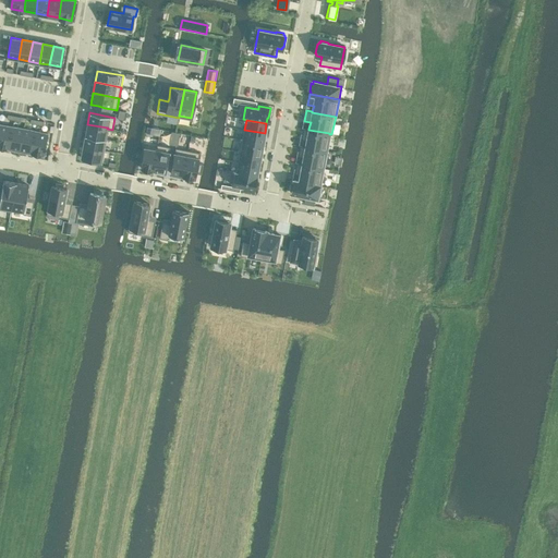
[(0,124),(0,147),(8,149),(12,126),(0,124)]
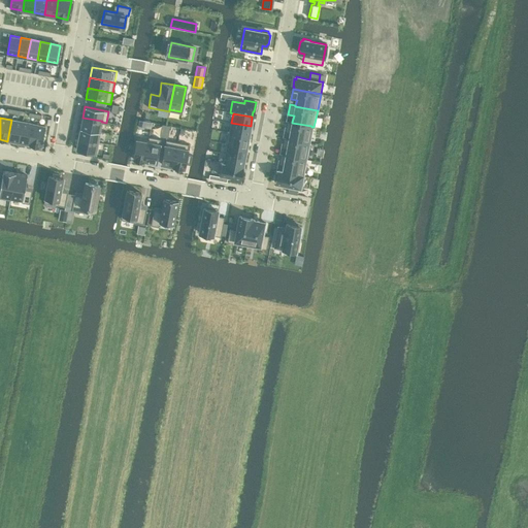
[(83,118),(80,128),(100,131),(101,122),(102,121),(83,118)]
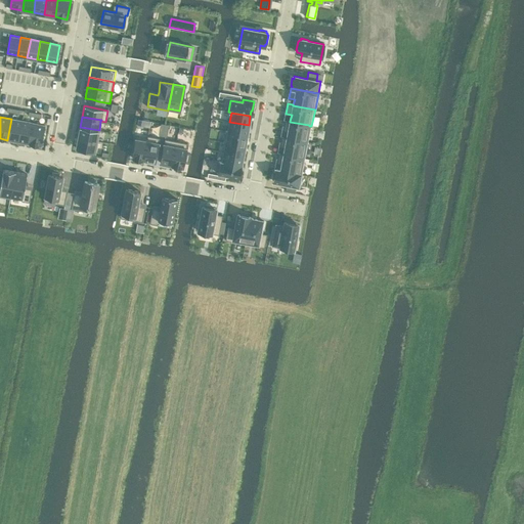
[(11,119),(7,140),(18,142),(23,121),(11,119)]
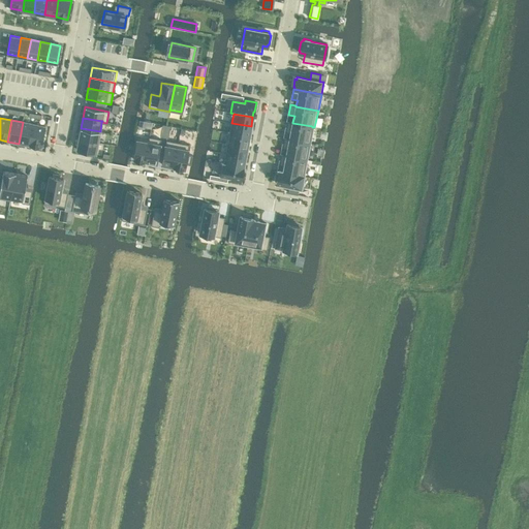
[(287,121),(285,131),(290,132),(289,138),(289,139),(309,143),(311,144),(314,127),(312,127),(312,126),(292,123),(292,122),(287,121)]
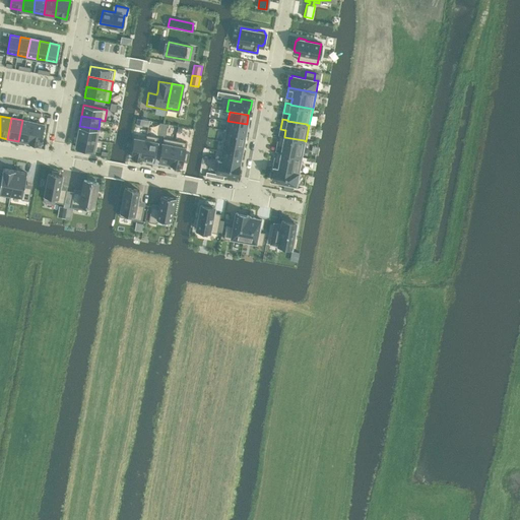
[(22,120),(18,141),(28,143),(33,122),(22,120)]
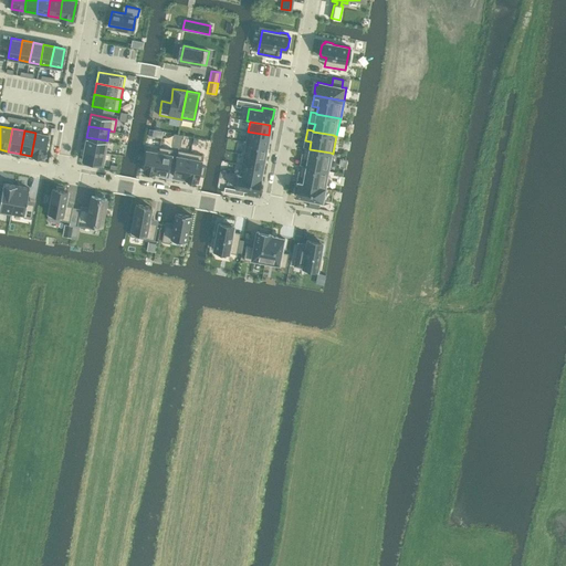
[(247,142),(266,146),(269,135),(248,132),(247,142)]
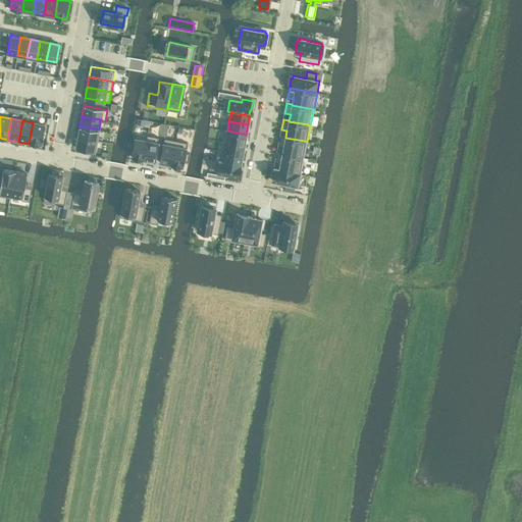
[(33,122),(29,144),(40,146),(44,125),(33,122)]
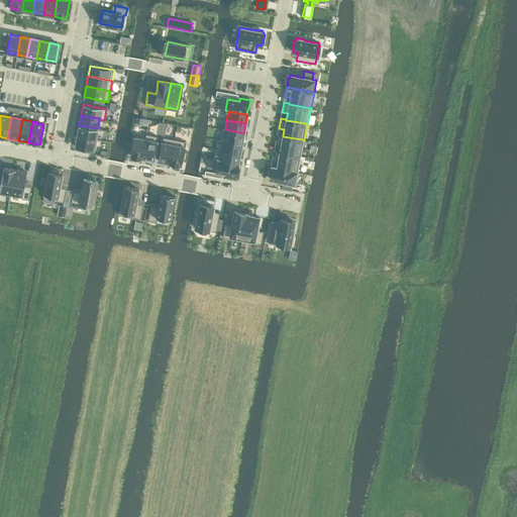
[(79,125),(77,135),(96,138),(98,128),(79,125)]
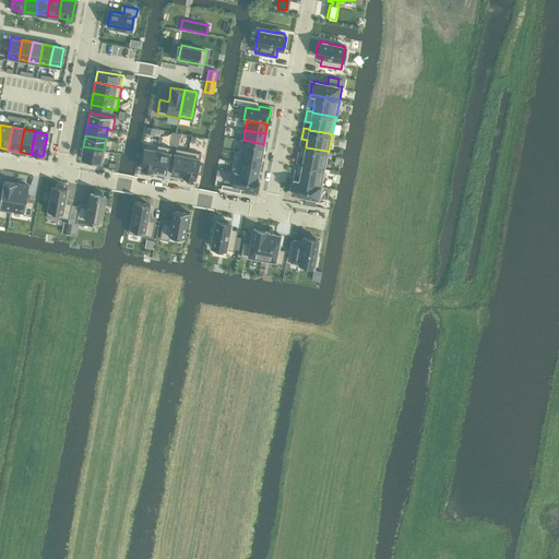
[(240,139),(238,153),(240,153),(260,156),(263,144),(244,140),(240,139)]
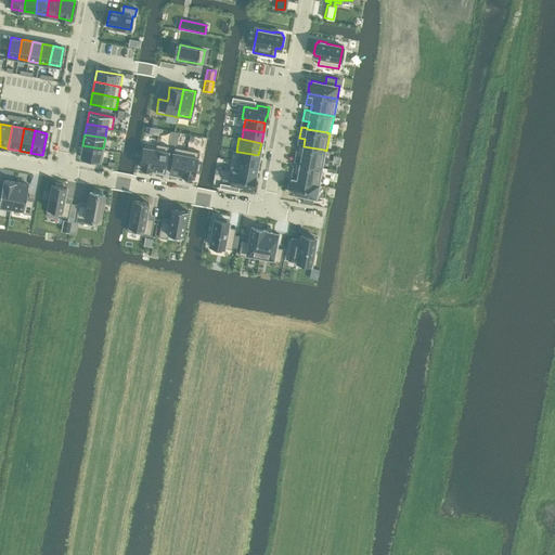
[(156,146),(152,169),(164,171),(169,146),(156,143),(156,146)]
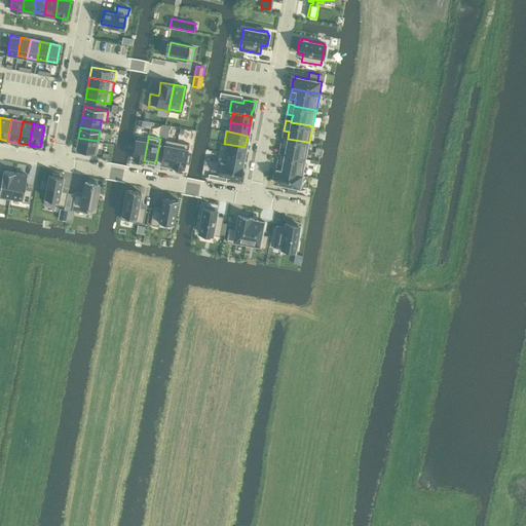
[(137,137),(133,158),(144,160),(148,139),(137,137)]
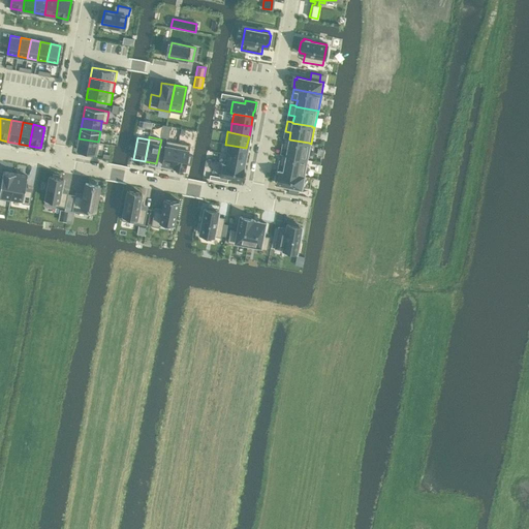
[(284,137),(282,148),(287,149),(286,155),(286,156),(306,159),(308,160),(311,144),(309,143),(289,139),(289,138),(284,137)]
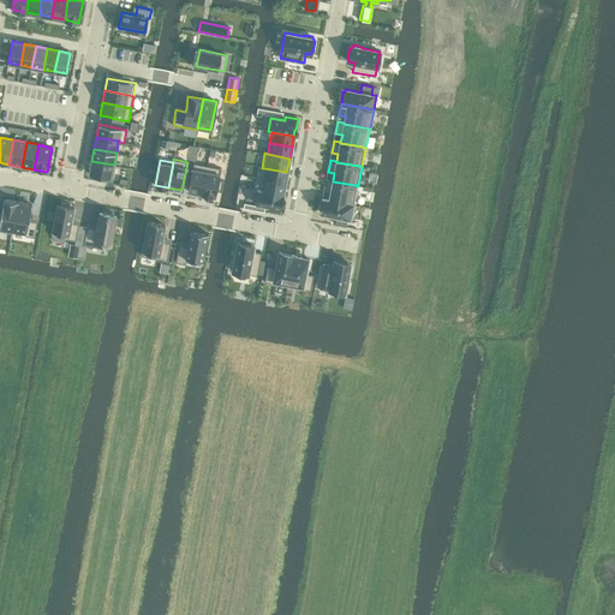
[(91,161),(89,173),(112,178),(114,165),(91,161)]
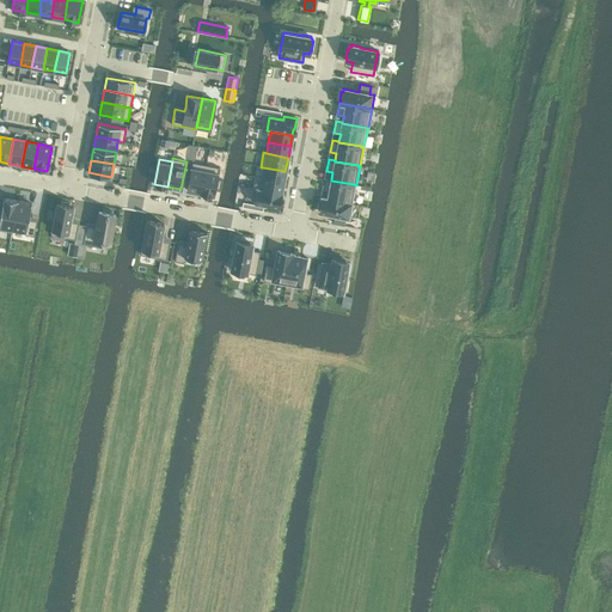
[(193,163),(187,190),(200,193),(206,165),(193,163)]
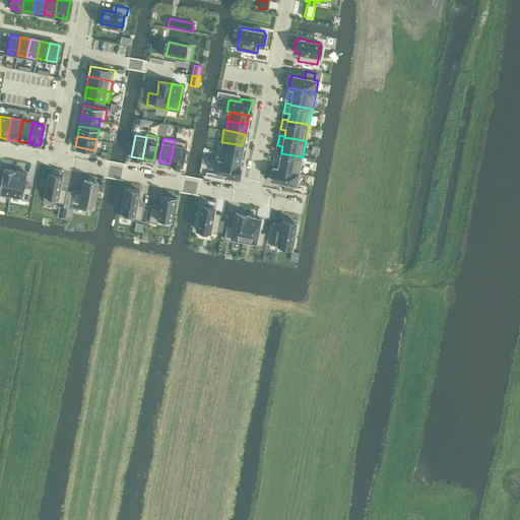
[(175,140),(170,164),(182,166),(186,142),(175,140)]
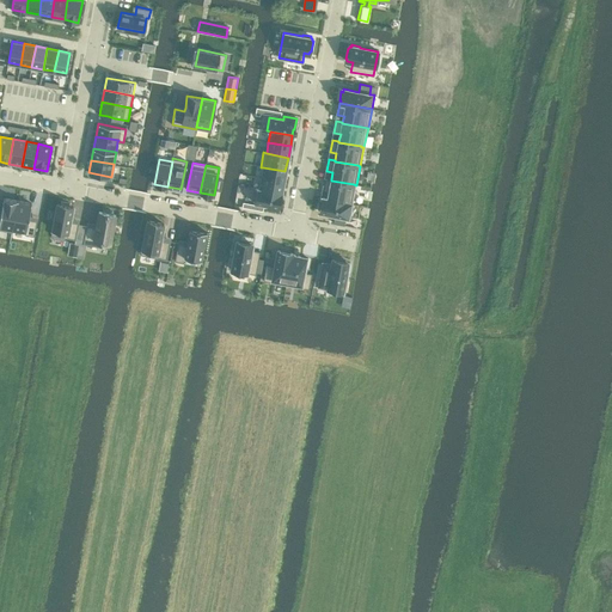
[(263,167),(262,178),(283,182),(285,171),(263,167)]
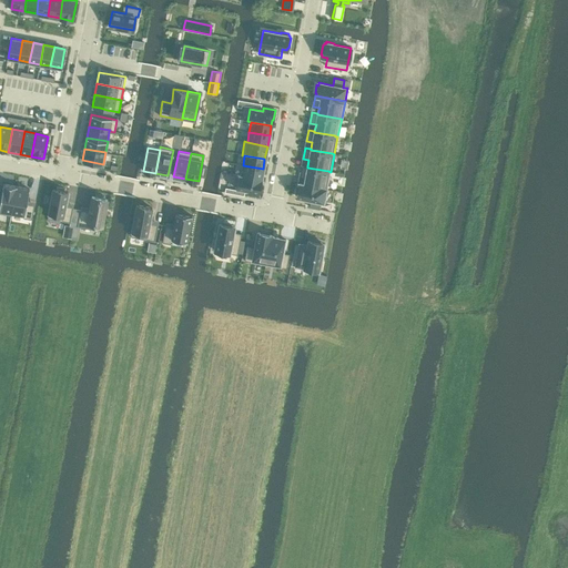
[(241,175),(261,180),(263,169),(243,165),(241,175)]
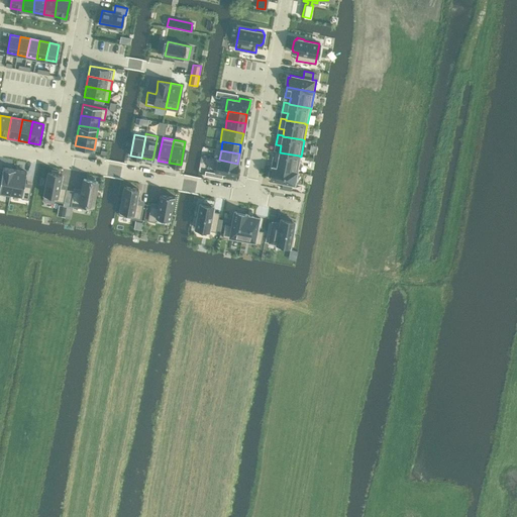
[(275,150),(273,161),(278,162),(277,168),(296,172),(298,172),(301,157),(299,156),(280,152),(280,151),(275,150)]
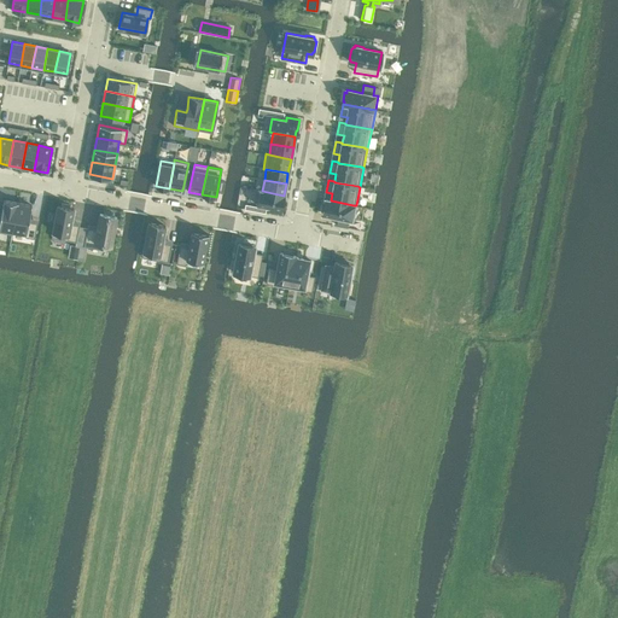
[(258,190),(256,204),(269,207),(268,211),(281,214),(284,203),(283,202),(284,196),(262,191),(258,190)]
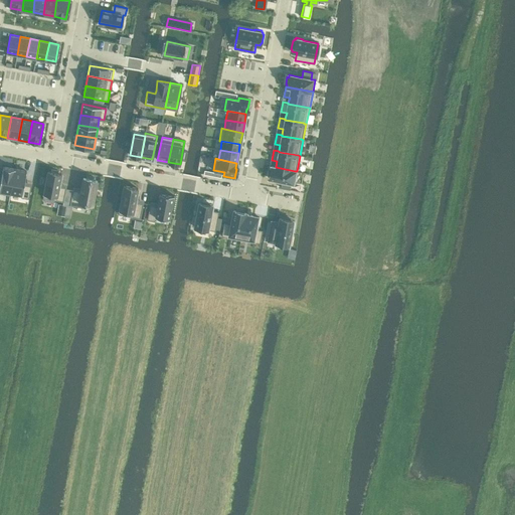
[(270,168),(268,176),(270,176),(269,178),(282,181),(280,187),(290,189),(291,182),(295,183),(297,171),(295,171),(276,167),(271,166),(271,168),(270,168)]
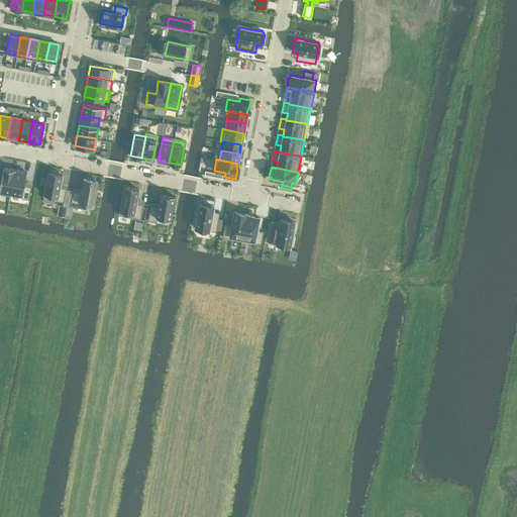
[(0,180),(0,194),(10,196),(11,194),(10,194),(15,170),(4,168),(2,178),(1,181),(0,180)]
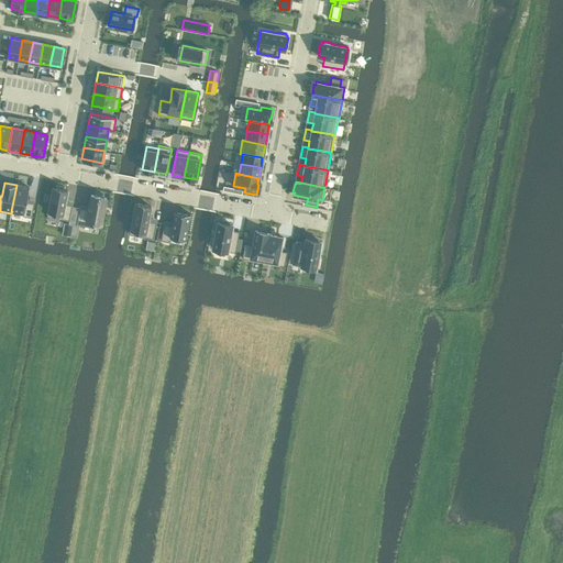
[(17,185),(11,211),(12,211),(23,213),(23,216),(32,218),(34,203),(26,201),(28,198),(30,187),(17,185)]
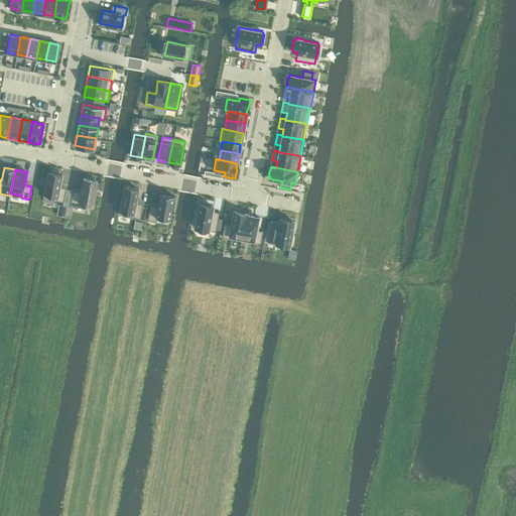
[(48,171),(43,199),(63,203),(67,187),(59,186),(59,183),(61,174),(59,173),(59,171),(51,169),(50,172),(48,171)]
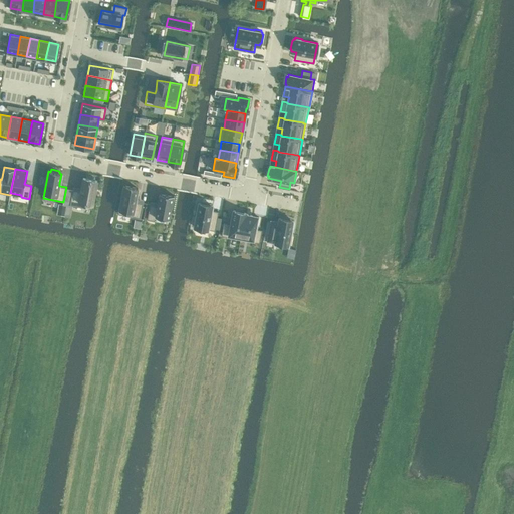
[(72,189),(69,205),(91,209),(97,181),(94,180),(94,178),(86,176),(85,178),(83,178),(81,188),(80,191),(72,189)]
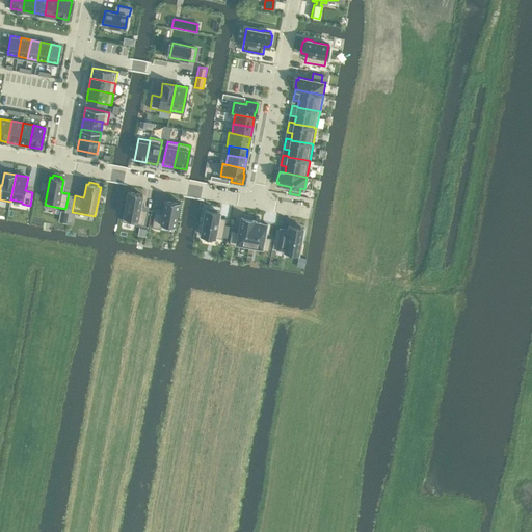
[(125,207),(123,221),(127,222),(145,225),(148,210),(140,208),(140,205),(142,194),(128,192),(125,207)]
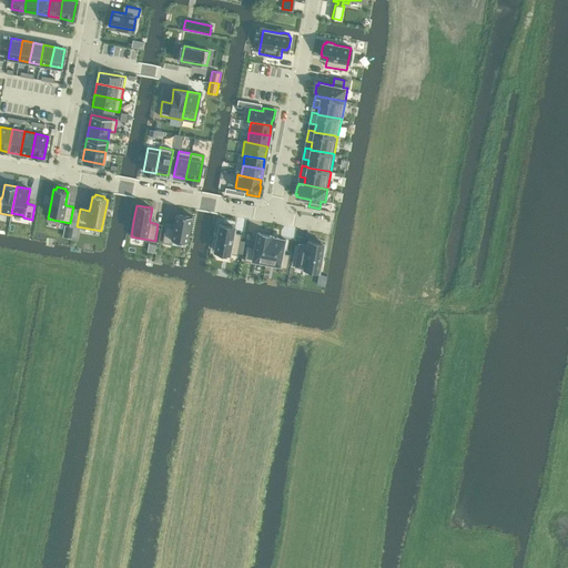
[(165,225),(162,242),(171,244),(172,239),(186,242),(192,215),(176,212),(174,224),(173,226),(165,225)]
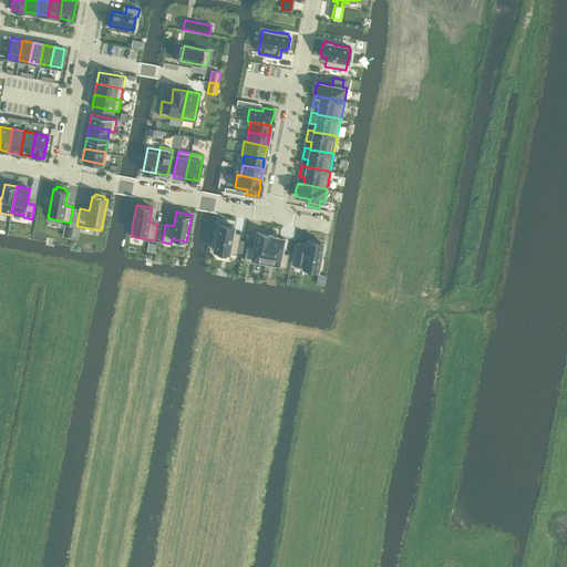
[(217,233),(214,249),(237,254),(241,233),(233,232),(234,226),(232,226),(232,225),(222,223),(222,224),(219,224),(219,225),(217,224),(216,232),(217,233)]
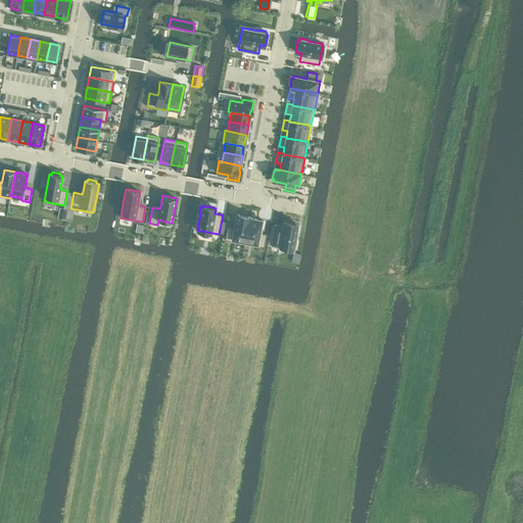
[(228,226),(225,239),(244,243),(249,218),(250,217),(247,217),(248,215),(240,214),(239,215),(237,215),(235,227),(228,226)]
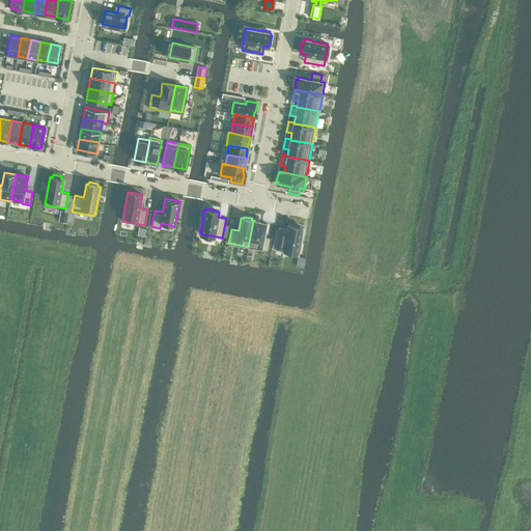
[(253,221),(248,247),(268,251),(271,236),(263,235),(264,231),(266,231),(268,224),(253,221)]
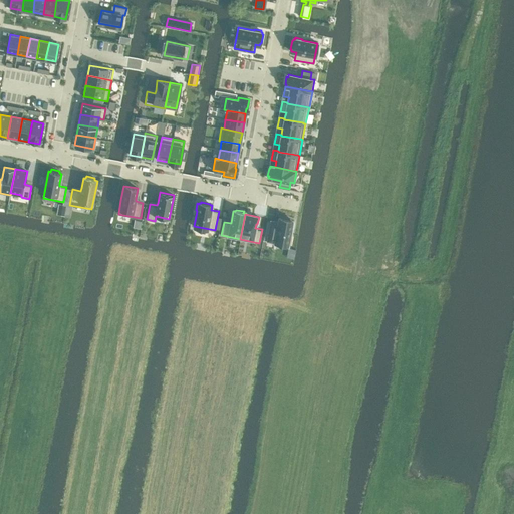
[(271,221),(267,240),(288,244),(291,229),(292,229),(293,222),(292,222),(292,221),(290,220),(290,219),(281,217),(281,219),(279,218),(278,223),(271,221)]
